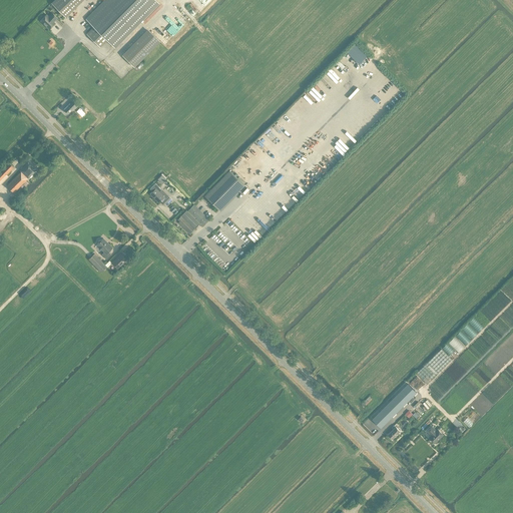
[(54,0),(52,3),(66,17),(82,0),(54,0)]
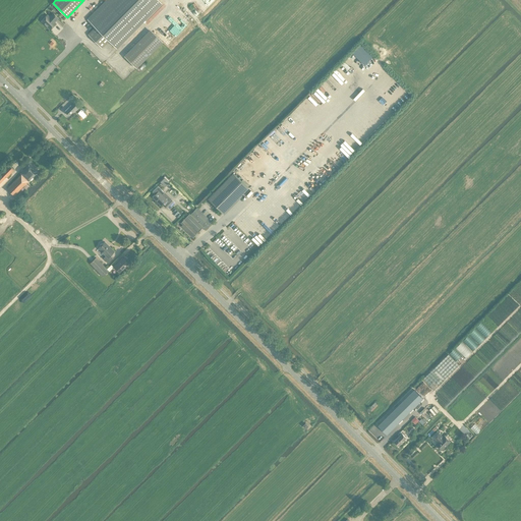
[(102,48),(109,41),(117,49),(162,4),(157,0),(106,0),(88,19),(96,27),(89,35),(102,48)]
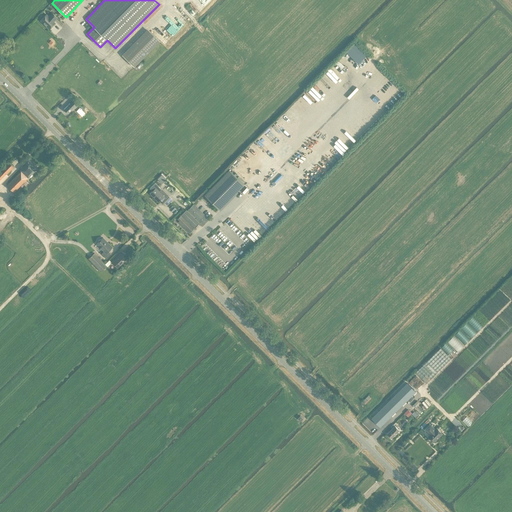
[(46,15),(41,20),(49,29),(55,23),(53,21),(57,18),(52,13),(49,17),(46,15)]
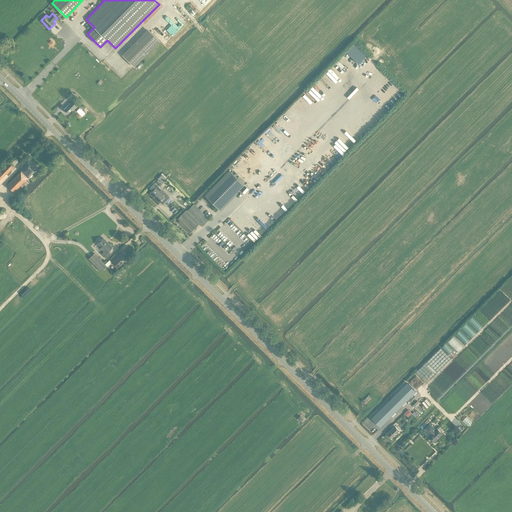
[(124,57),(134,67),(160,41),(150,32),(124,57)]
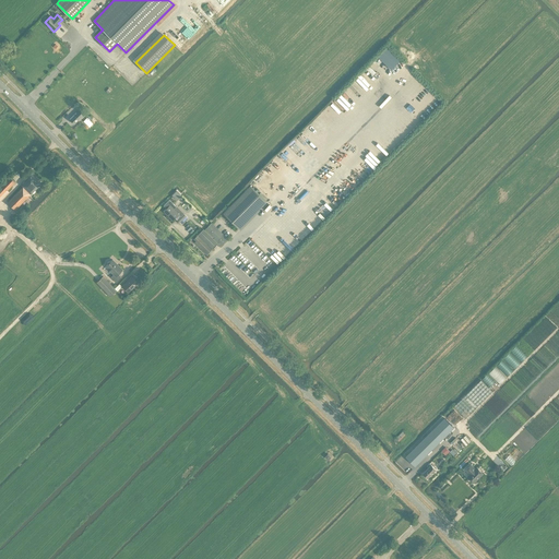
[(383,52),(378,57),(392,70),(401,60),(388,47),(382,51),(383,52)]
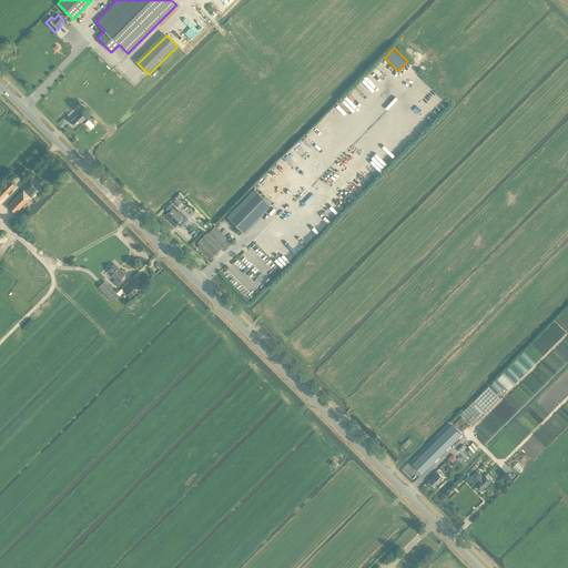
[(81,112),(71,121),(75,127),(81,120),(84,123),(89,120),(85,117),(81,112)]
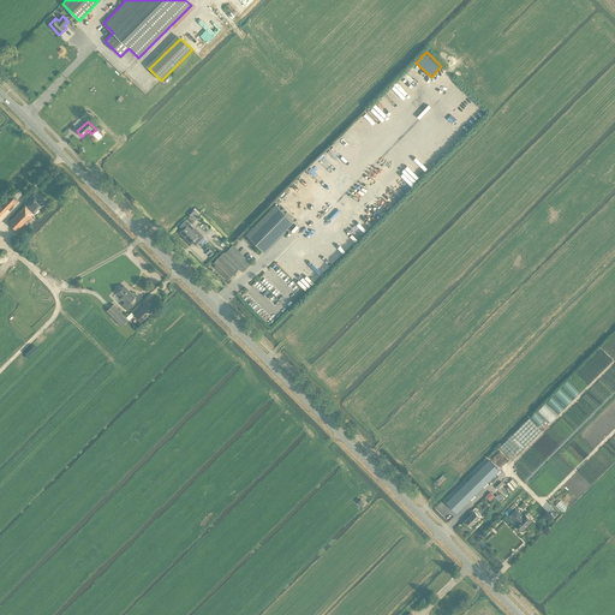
[(96,130),(91,133),(99,141),(102,136),(99,132),(96,130)]
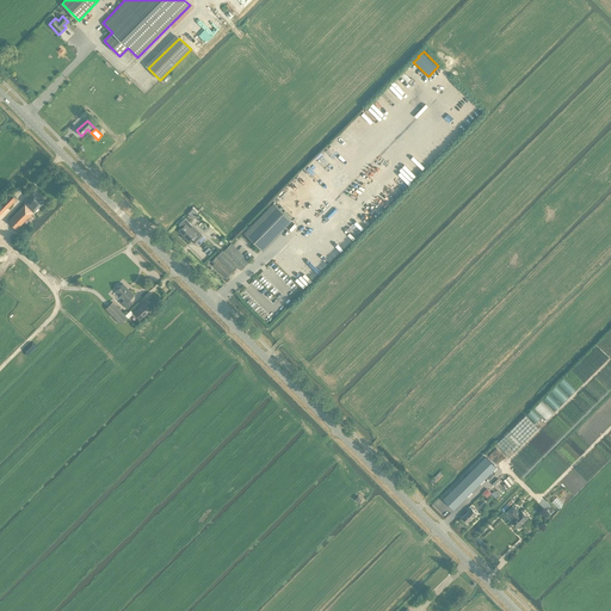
[(0,220),(10,210),(8,209),(17,199),(7,190),(1,195),(5,198),(0,202),(0,220)]
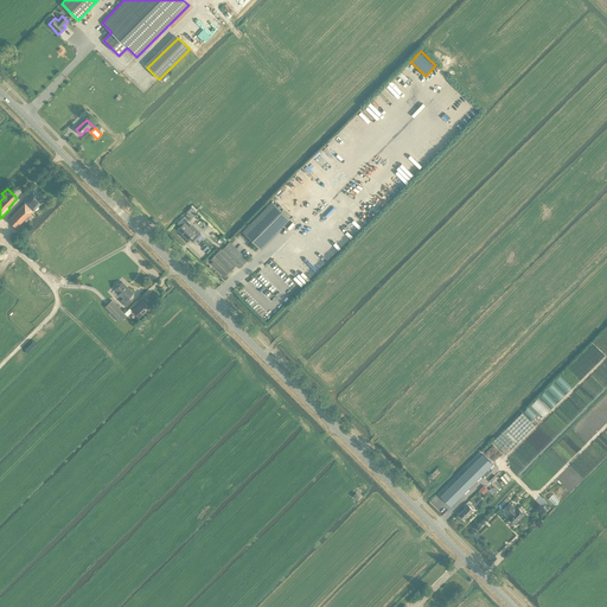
[(33,217),(31,213),(43,202),(33,192),(24,202),(25,203),(8,219),(17,228),(27,217),(31,219),(33,217)]
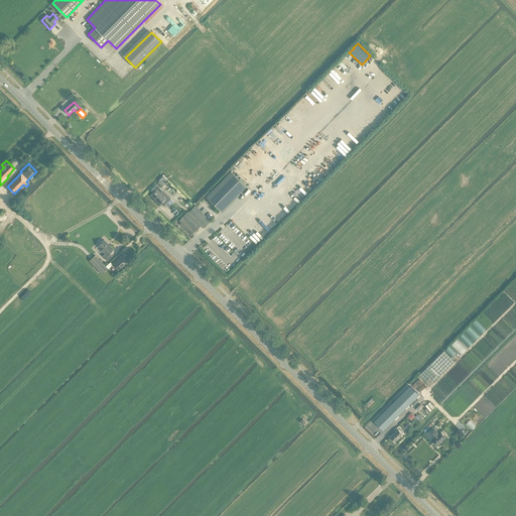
[(246,186),(231,171),(206,197),(221,212),(223,211),(224,212),(230,205),(229,204),(246,186)]
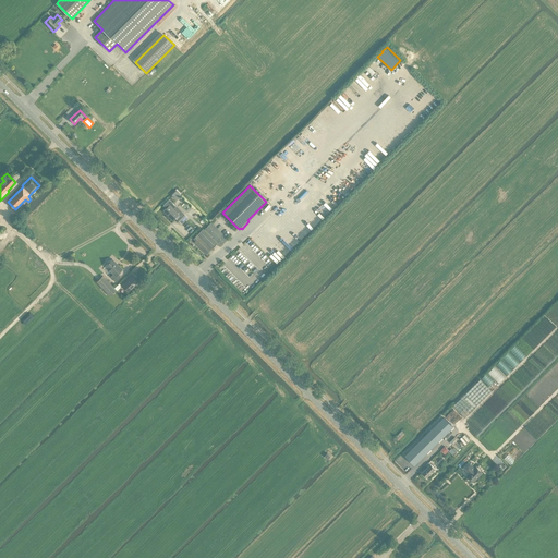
[(169,199),(162,205),(166,208),(162,210),(172,220),(174,218),(177,220),(180,216),(179,214),(173,209),(176,206),(169,199)]
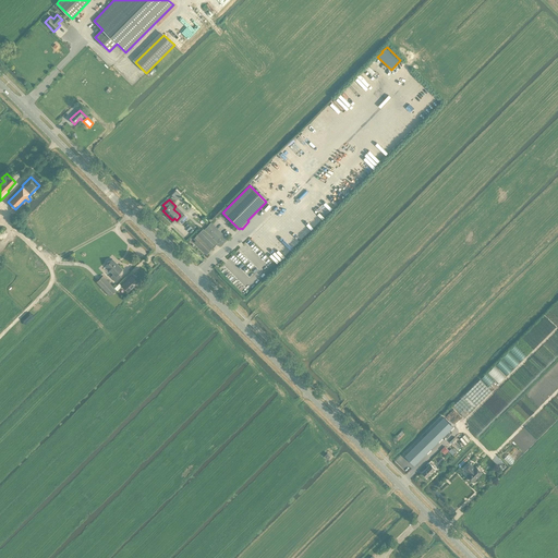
[(185,216),(183,213),(180,216),(177,220),(179,222),(185,216)]
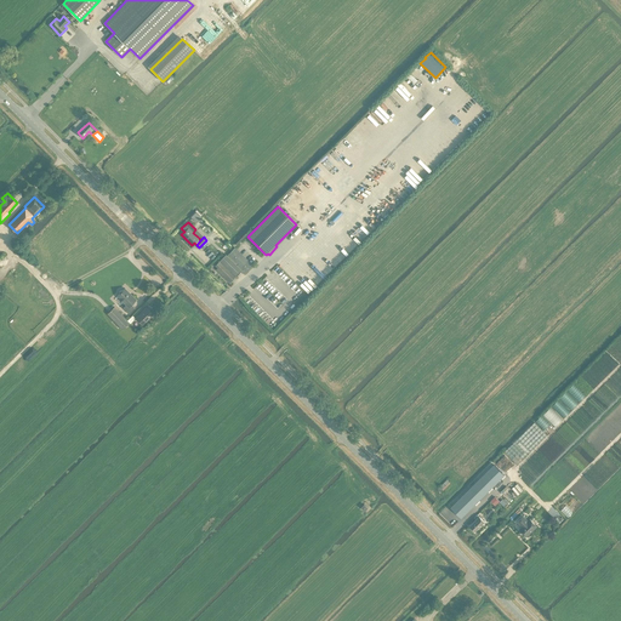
[(235,248),(227,256),(226,255),(215,266),(217,268),(215,269),(229,283),(241,272),(244,274),(254,266),(251,263),(252,262),(250,258),(248,261),(235,248)]
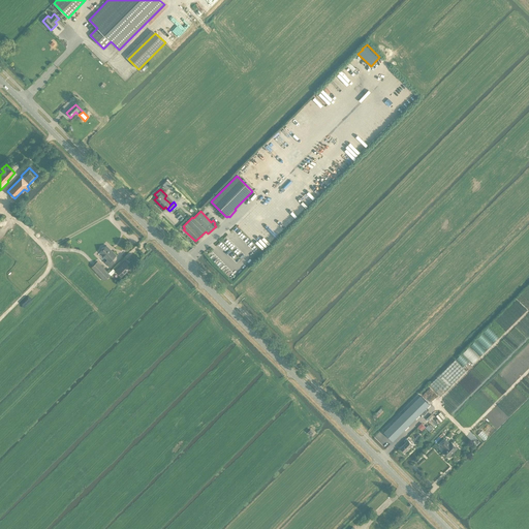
[(101,250),(100,252),(107,259),(104,261),(110,267),(115,261),(112,258),(116,254),(106,245),(104,247),(103,247),(102,247),(101,248),(101,249),(101,250)]
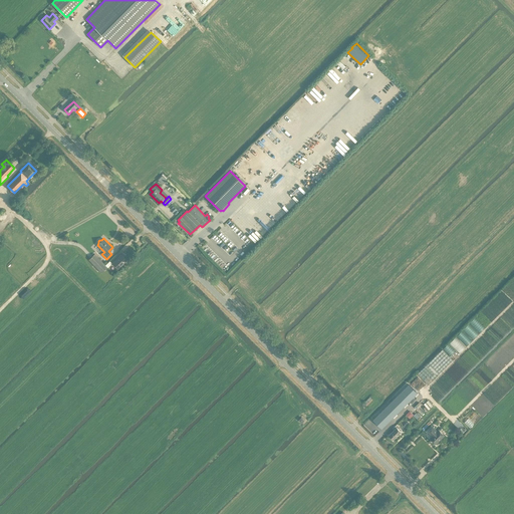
[(107,267),(96,256),(94,254),(88,260),(101,273),(107,267)]
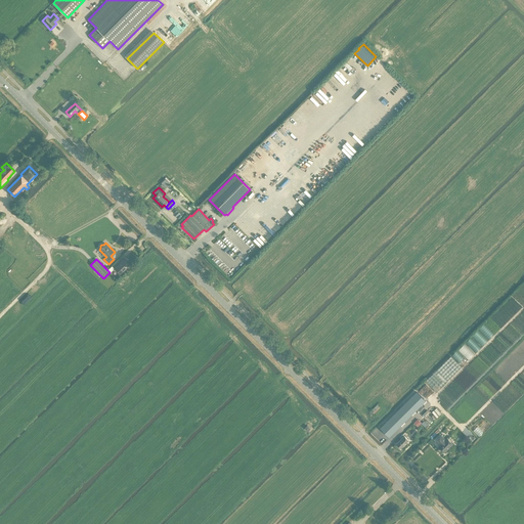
[(121,273),(129,265),(123,259),(115,267),(121,273)]
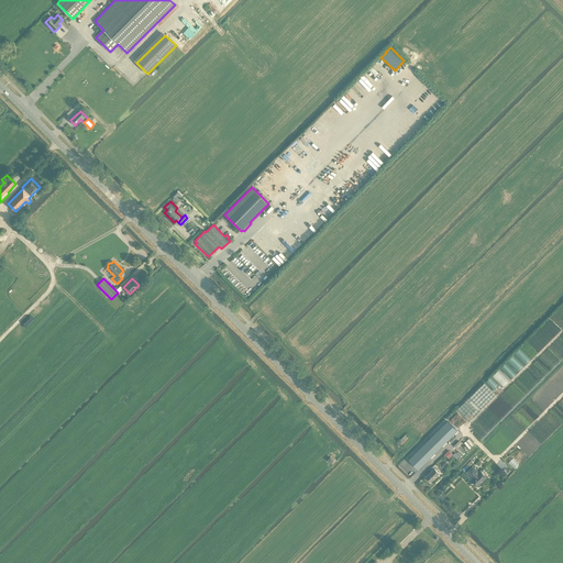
[(457,410),(470,421),(496,395),(485,383),(457,410)]
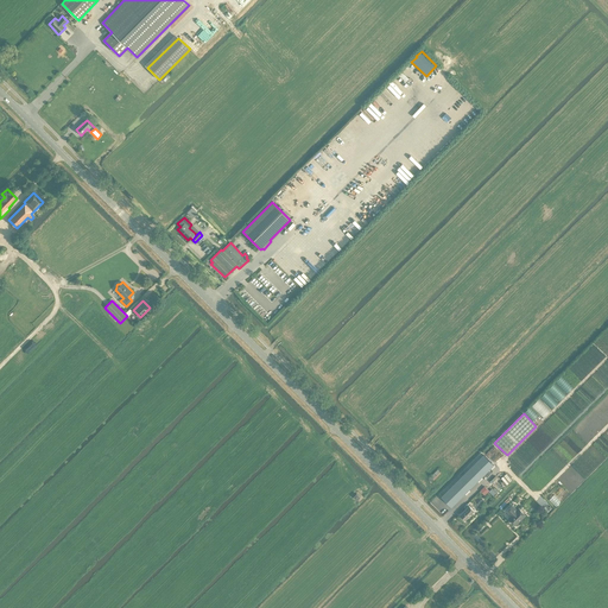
[(485,455),(442,496),(454,508),(496,467),(485,455)]
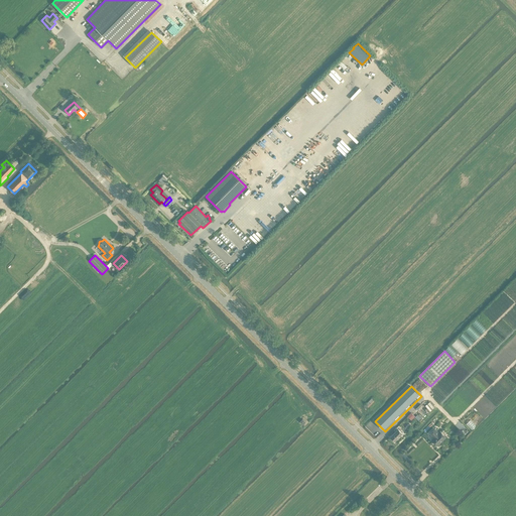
[(363,407),(366,410),(375,401),(372,398),(363,407)]
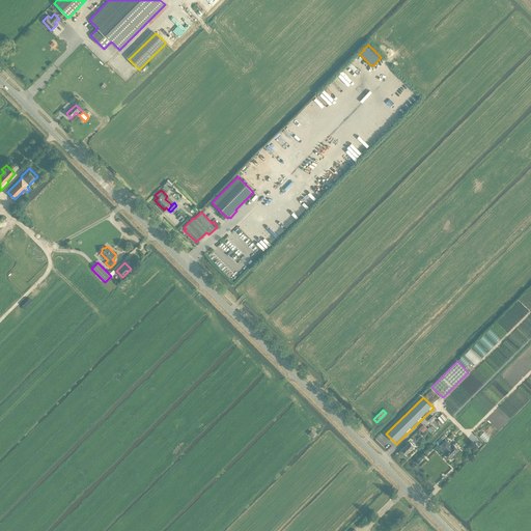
[(408,444),(401,449),(407,454),(414,446),(409,441),(407,443),(408,444)]
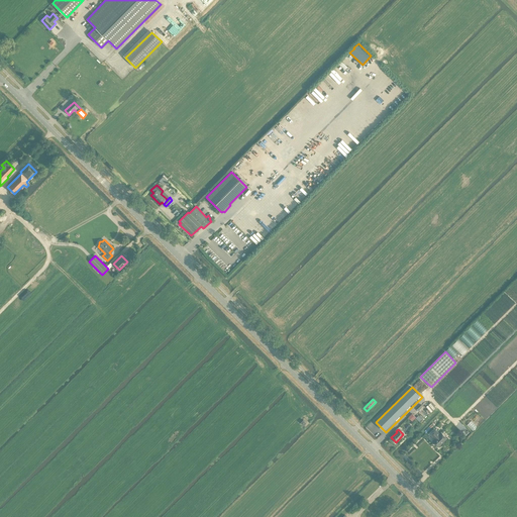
[(438,446),(447,438),(441,432),(439,434),(436,430),(431,434),(435,438),(432,440),(438,446)]
